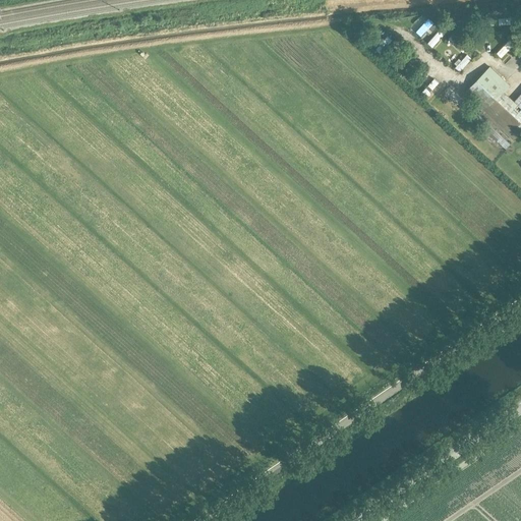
[(416,30),(421,35),(426,30),(429,33),(438,24),(429,16),(416,30)]
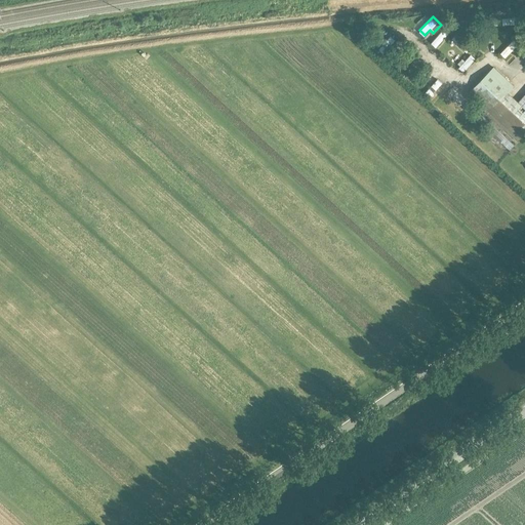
[(432,41),(436,46),(449,32),(445,28),(432,41)]
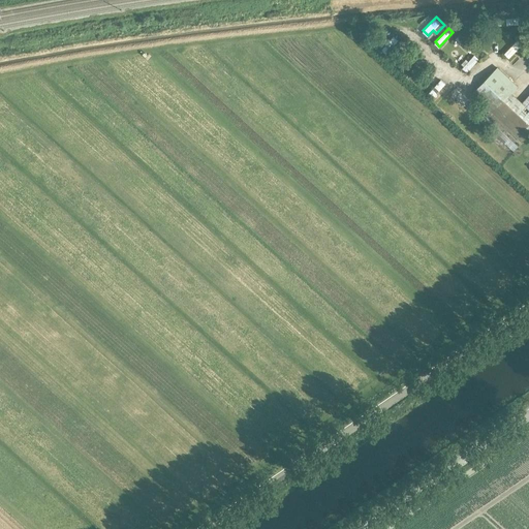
[(394,36),(382,48),(387,53),(399,41),(394,36)]
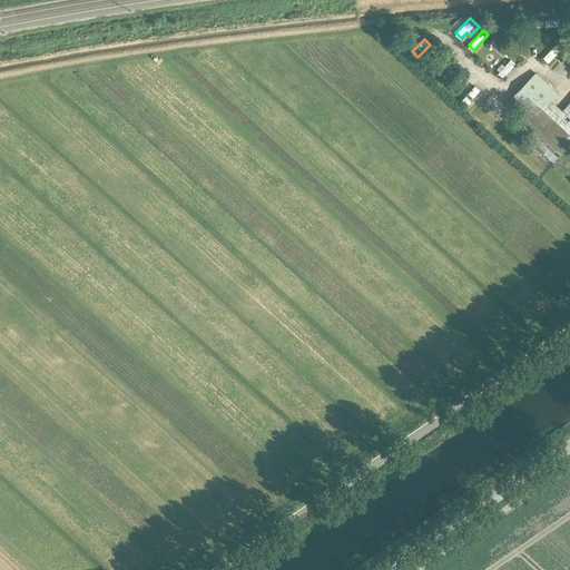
[(558,41),(544,56),(549,60),(563,47),(558,41)]
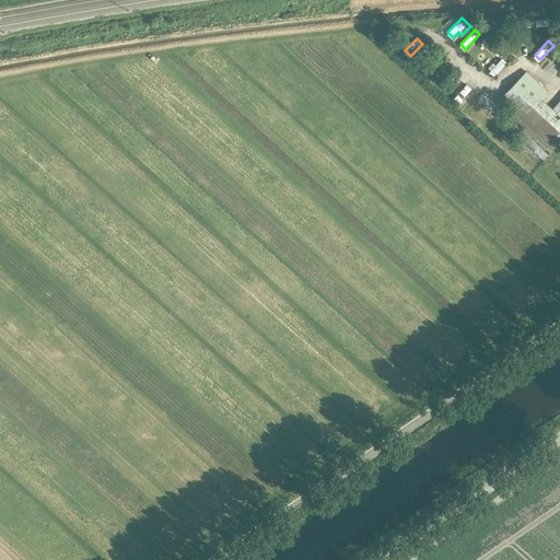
[(497,76),(506,59),(501,56),(491,72),(497,76)]
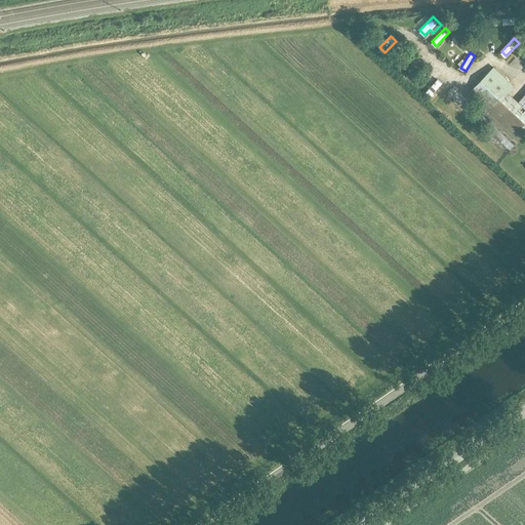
[(524,95),(519,103),(509,92),(512,89),(492,71),(468,96),(485,112),(482,115),(451,87),(447,93),(510,150),(524,132),(524,95)]
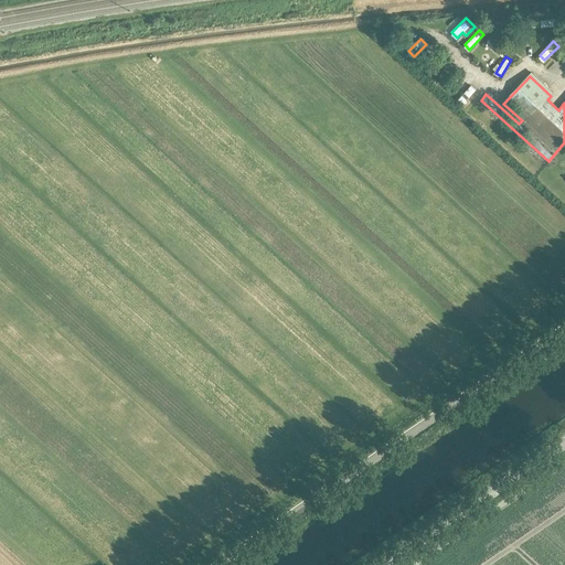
[(466,103),(476,86),(469,83),(460,98),(466,103)]
